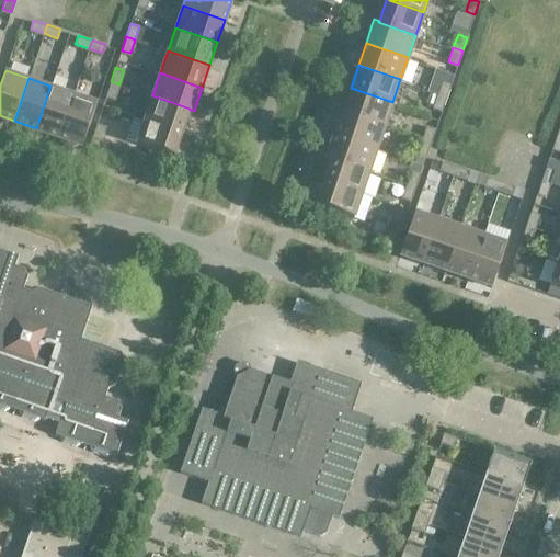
[(443,79),(437,92),(447,95),(452,82),(443,79)]
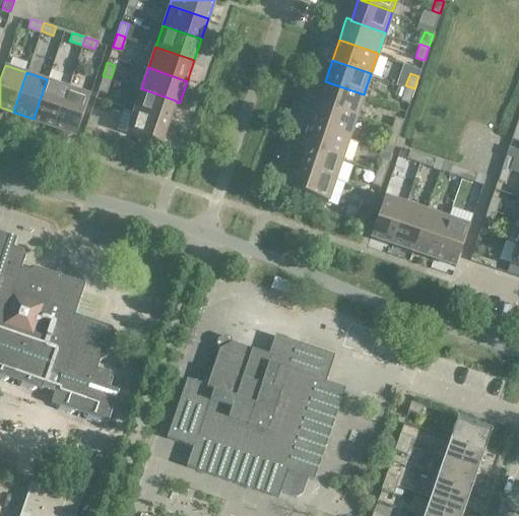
[(111,78),(103,75),(99,87),(107,90),(111,78)]
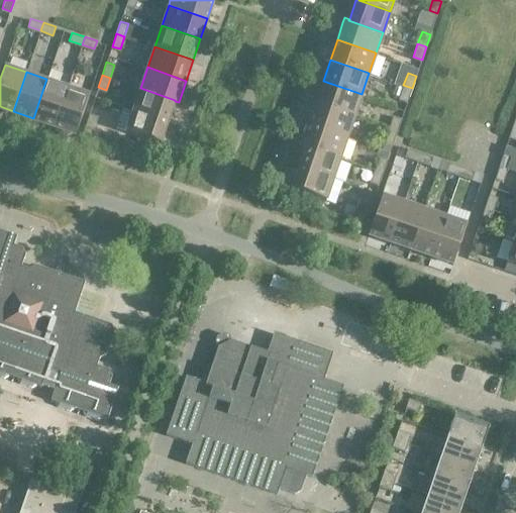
[(68,86),(46,79),(33,118),(55,125),(68,86)]
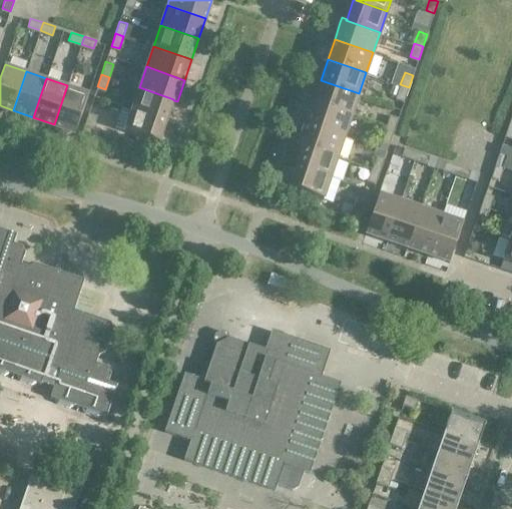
[(359,93),(321,80),(314,101),(352,114),(359,93)]
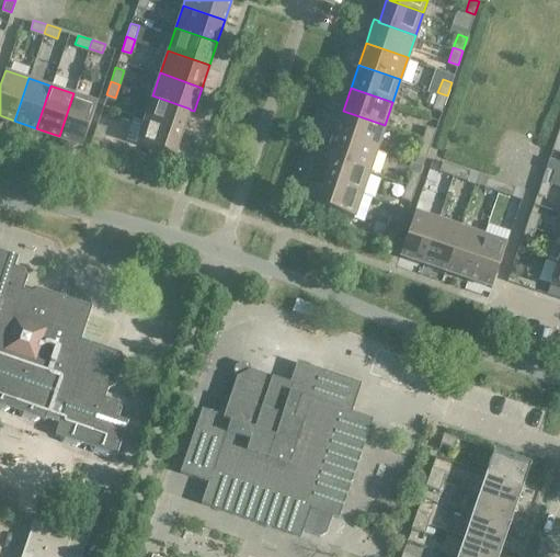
[(447,95),(437,92),(433,106),(443,110),(447,95)]
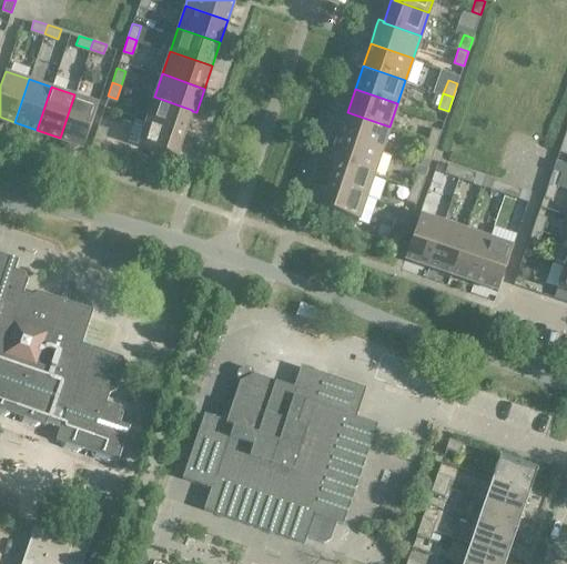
[(98,102),(74,94),(60,138),(83,145),(98,102)]
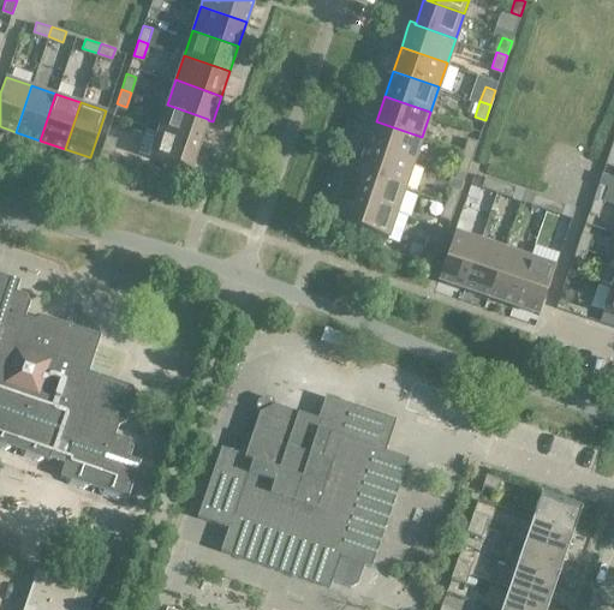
[(208,119),(167,105),(159,129),(200,143),(208,120),(208,119)]
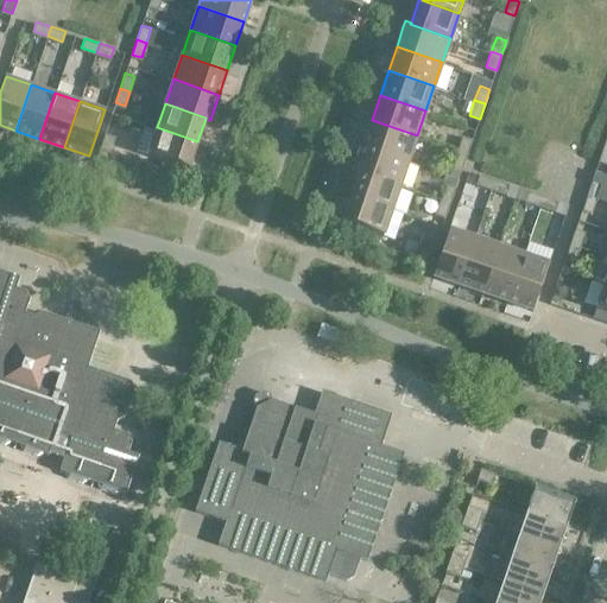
[(417,135),(372,120),(364,144),(409,159),(417,135)]
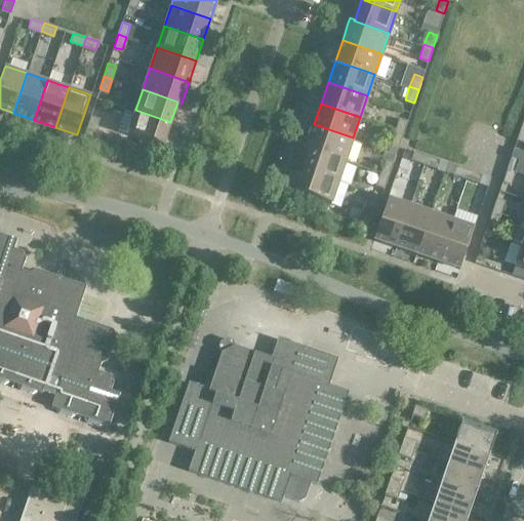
[(119,126),(128,129),(128,132),(163,144),(170,122),(135,110),(134,112),(125,109),(119,126)]
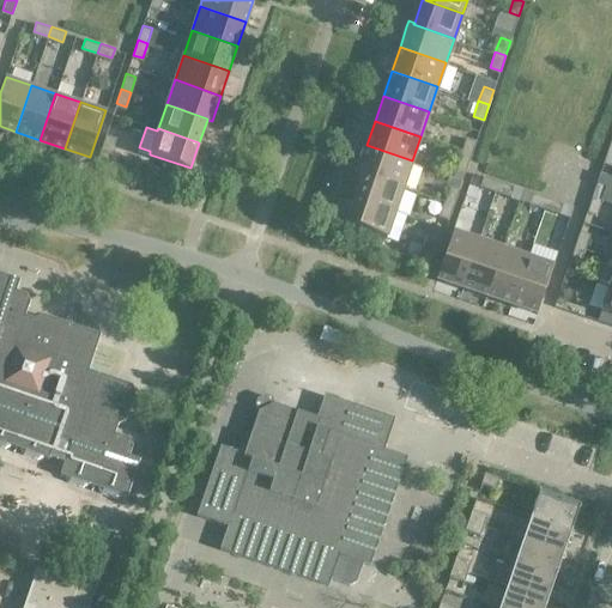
[(116,137),(105,133),(101,147),(110,151),(116,137)]
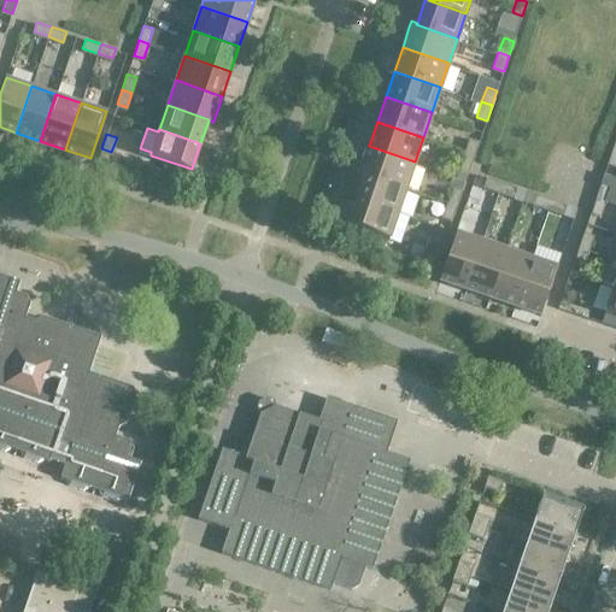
[(470,136),(464,152),(475,154),(480,140),(470,136)]
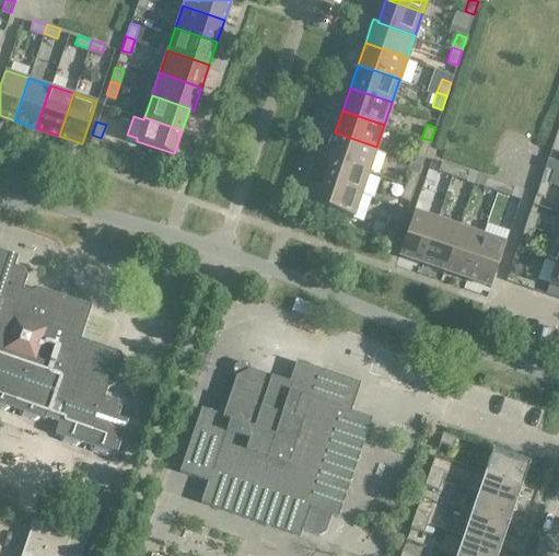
[(376,147),(335,132),(326,157),(332,158),(332,157),(369,170),(376,147)]
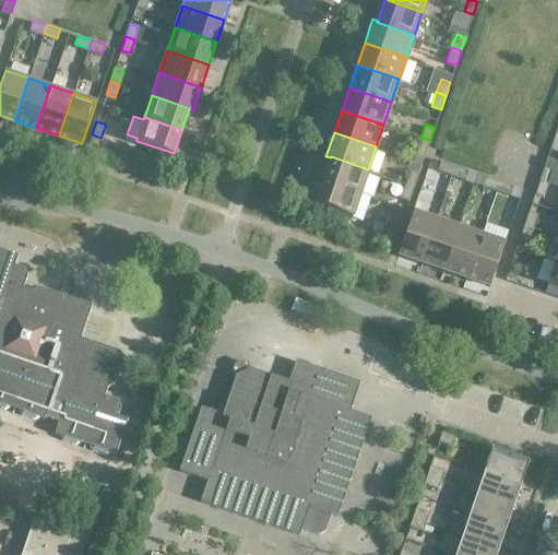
[(430,140),(420,138),(416,151),(425,154),(430,140)]
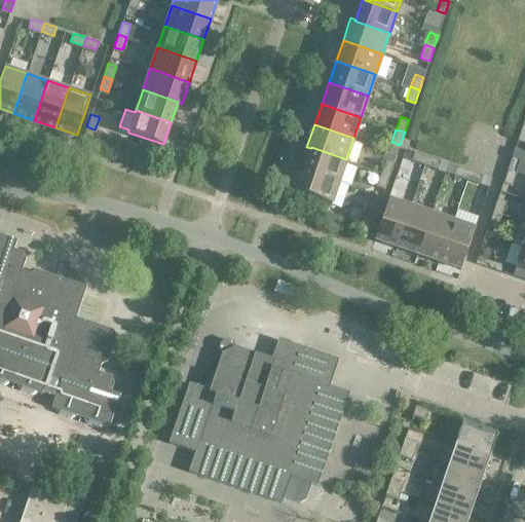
[(311,147),(311,148),(304,169),(339,180),(346,159),(311,147)]
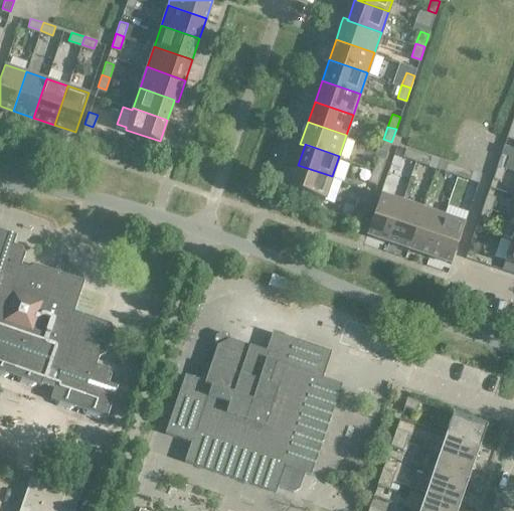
[(419,151),(406,146),(403,155),(416,159),(419,151)]
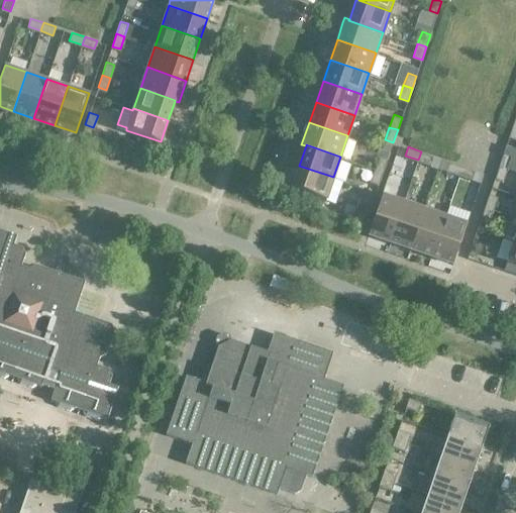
[(433,156),(421,151),(418,160),(430,164),(433,156)]
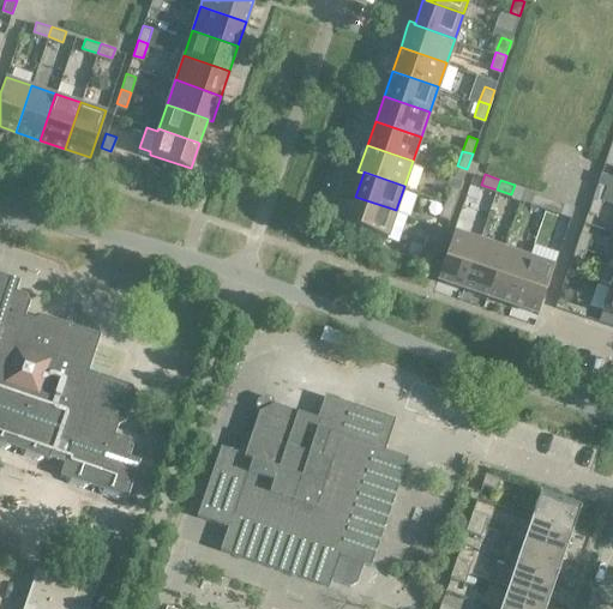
[(608,184),(599,180),(593,196),(604,199),(608,184)]
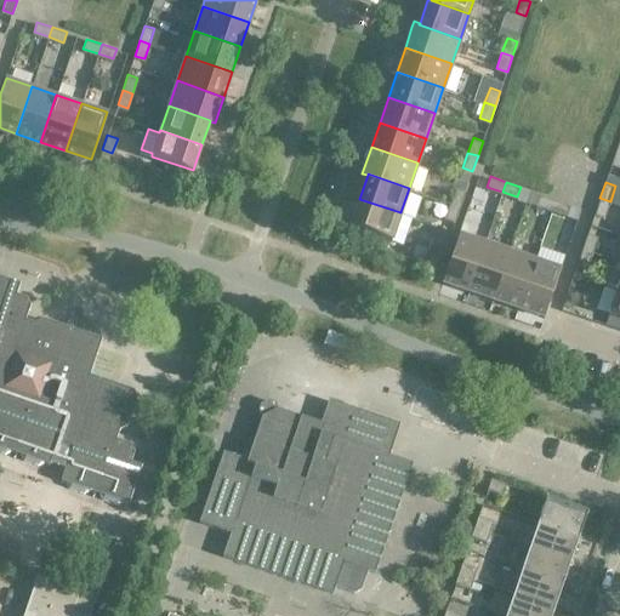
[(456,187),(450,201),(461,205),(466,190),(456,187)]
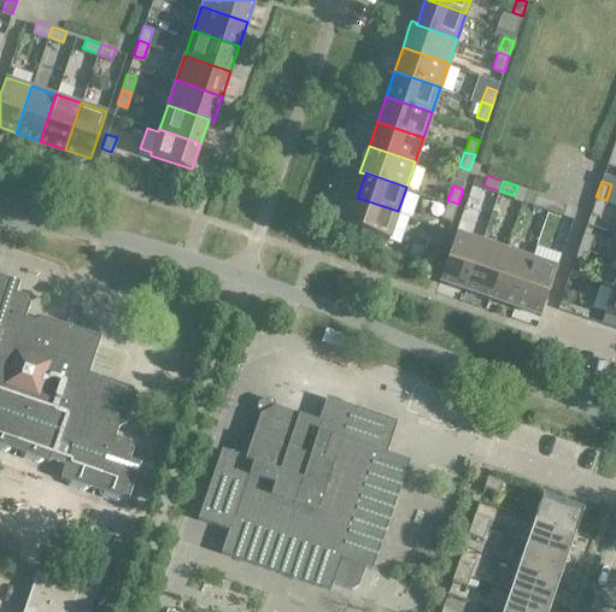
[(552,198),(537,192),(533,202),(549,207),(552,198)]
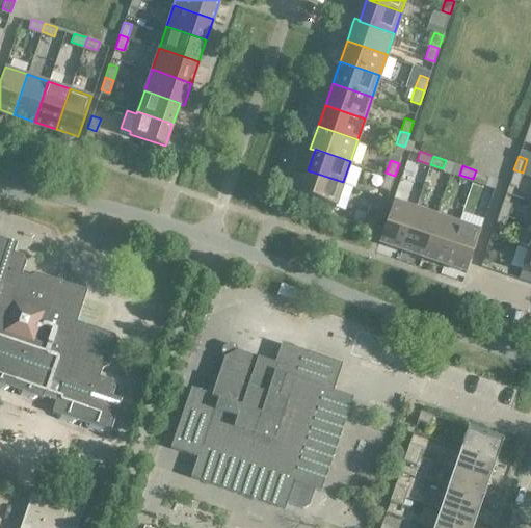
[(523,173),(513,169),(509,182),(518,185),(523,173)]
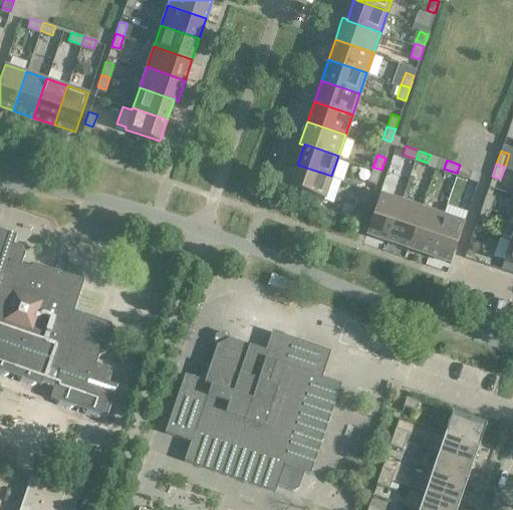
[(331,176),(297,165),(290,186),(324,198),(331,176)]
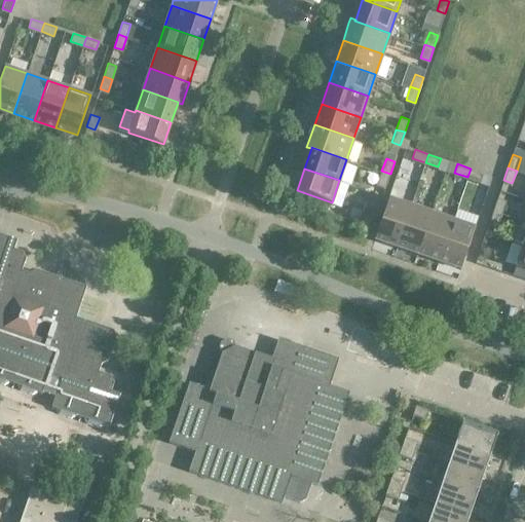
[(483,173),(471,169),(467,177),(480,181),(483,173)]
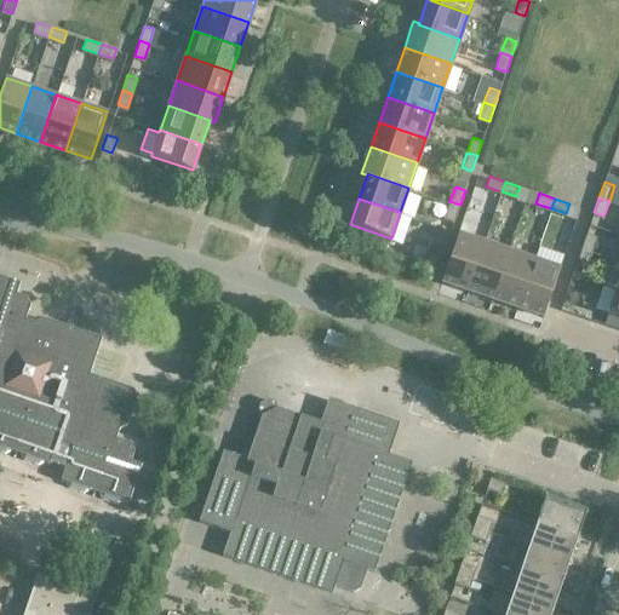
[(460,205),(450,201),(445,217),(456,220),(460,205)]
